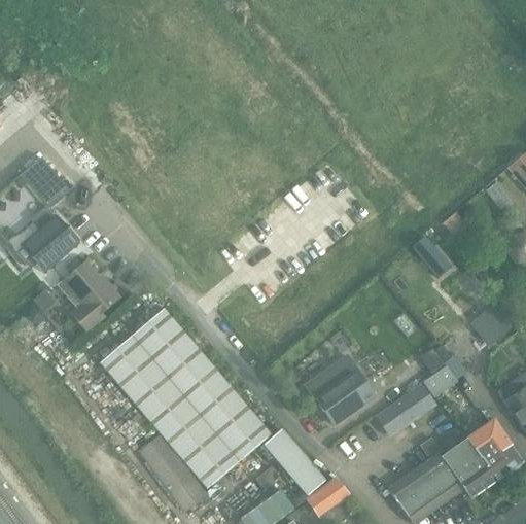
[(525,151),(509,166),(518,177),(525,186),(525,151)]
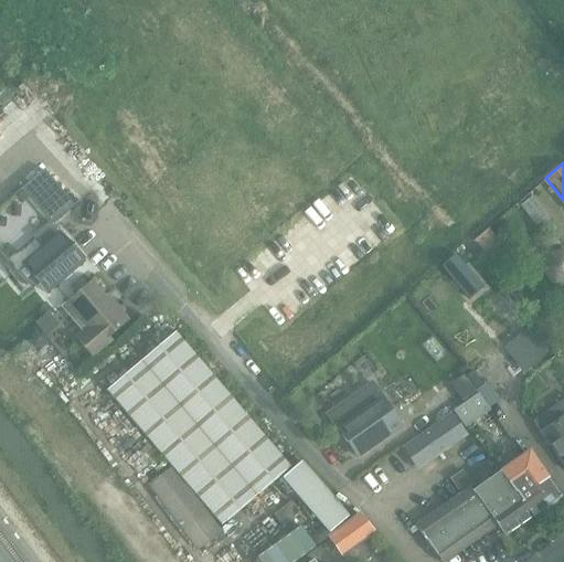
[(44,168),(0,204),(0,250),(29,284),(35,278),(48,292),(84,260),(71,245),(67,247),(70,245),(61,235),(62,234),(52,223),(75,203),(45,168),(44,168)]
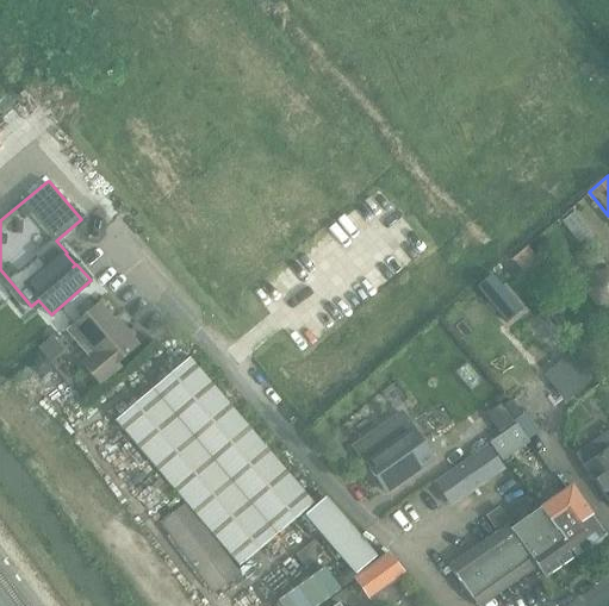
[(513,257),(533,280),(547,268),(528,244),(513,257)]
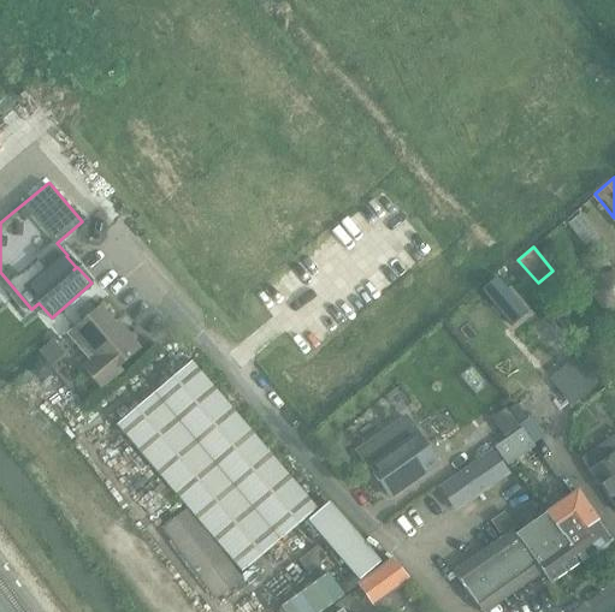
[(483,287),(514,325),(528,312),(497,275),(483,287)]
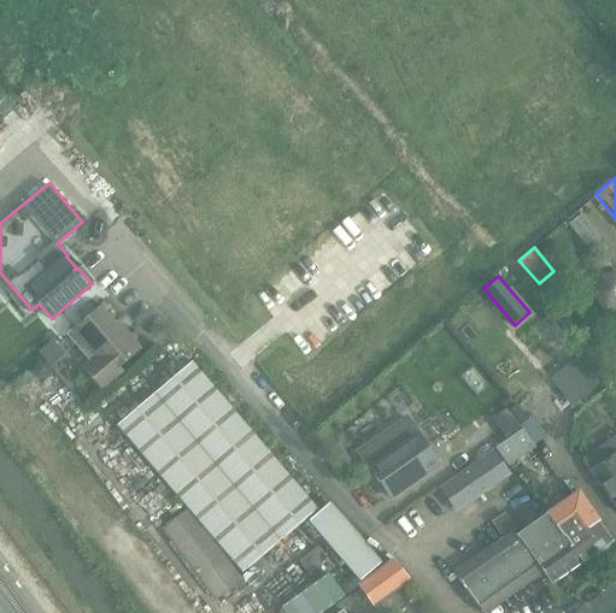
[(101,304),(69,332),(80,346),(84,342),(97,355),(84,366),(103,387),(123,370),(119,365),(139,348),(101,304)]
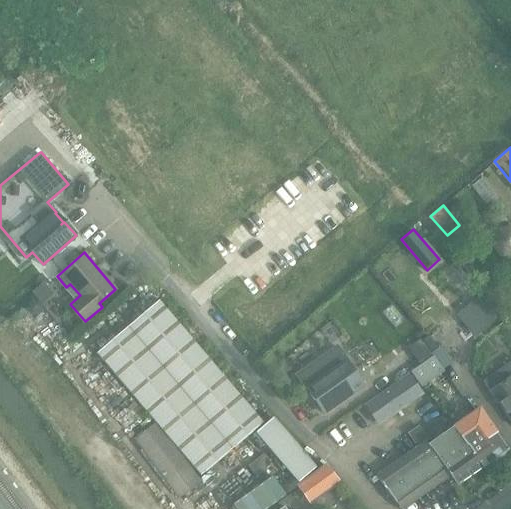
[(494,317),(478,298),(471,305),(484,320),(486,323),(491,320),(494,317)]
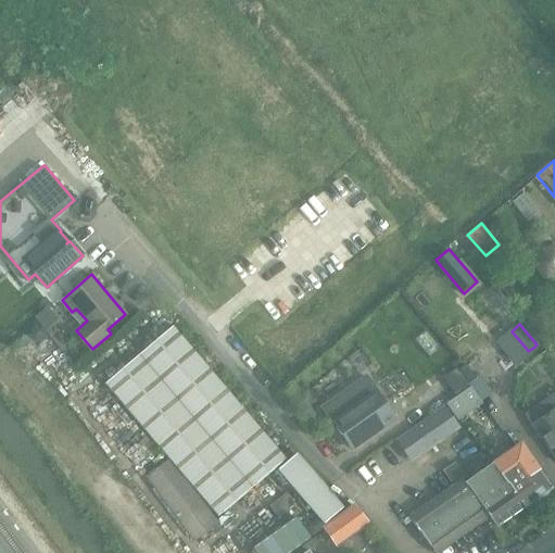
[(173,325),(105,381),(219,514),(287,457),(286,456),(292,451),(290,449),(284,455),(173,325)]
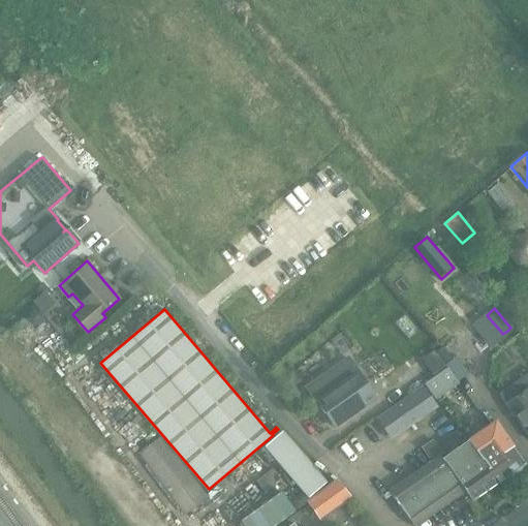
[(454,358),(444,345),(438,348),(437,349),(446,363),(454,358)]
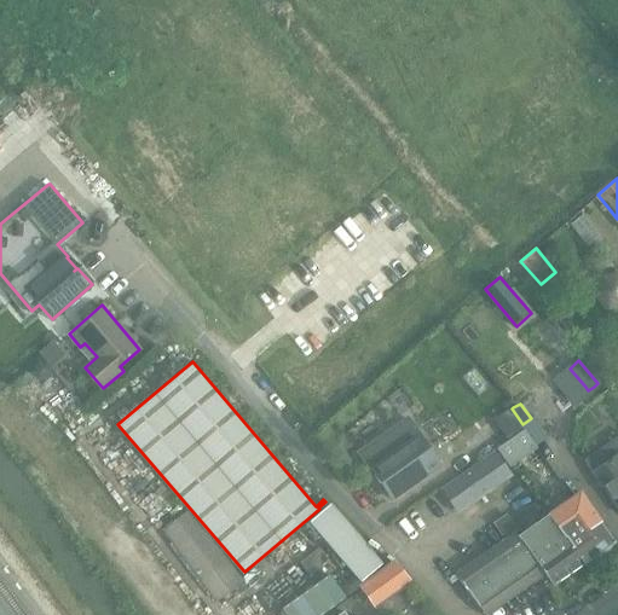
[(508,439),(523,427),(509,407),(494,418),(508,439)]
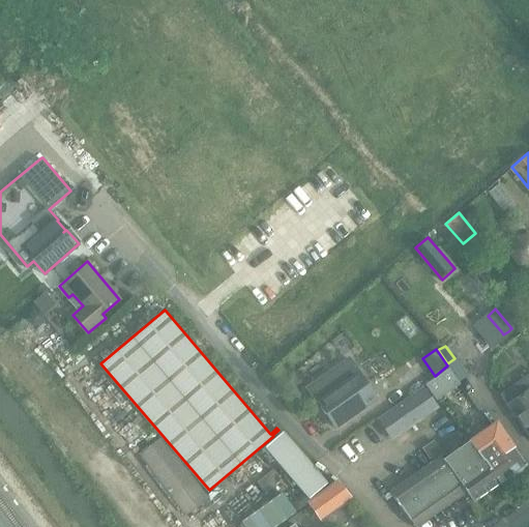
[(349,358),(309,387),(336,426),(377,397),(349,358)]
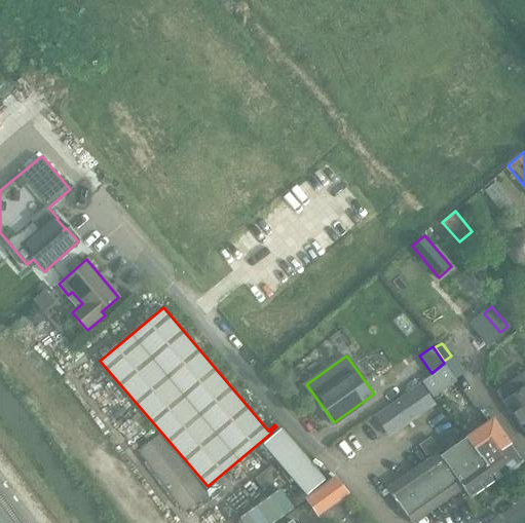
[(436,395),(457,380),(455,378),(447,365),(446,364),(424,379),(423,380),(434,396),(436,395)]
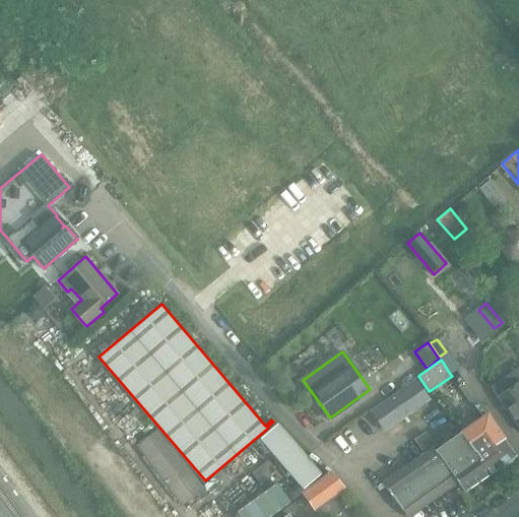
[(518,368),(493,386),(500,396),(518,424),(518,368)]
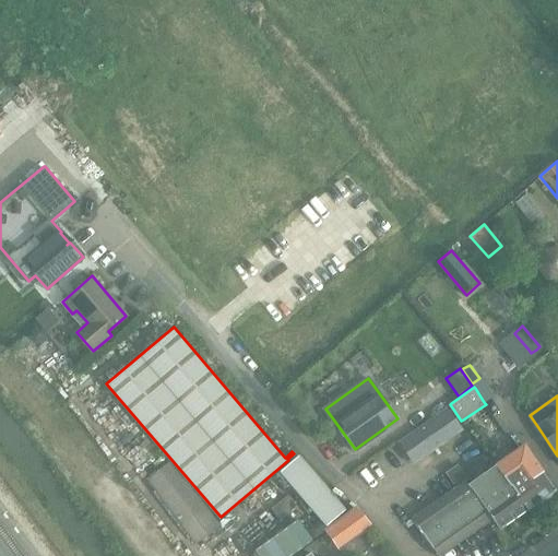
[(450,407),(400,440),(413,459),(414,462),(432,449),(463,428),(450,407)]
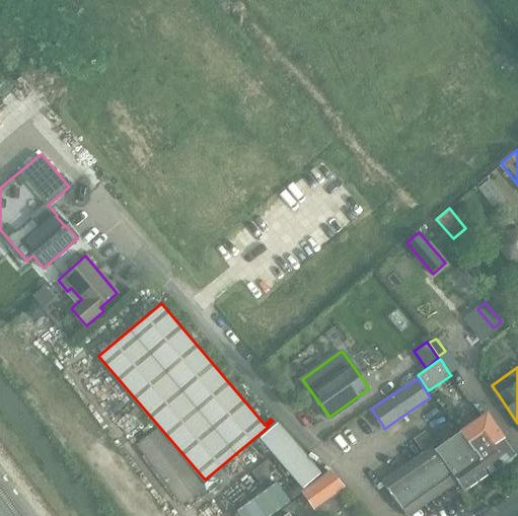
[(461,430),(492,471),(498,467),(504,465),(511,460),(514,455),(516,454),(515,453),(516,453),(487,412),(461,430)]
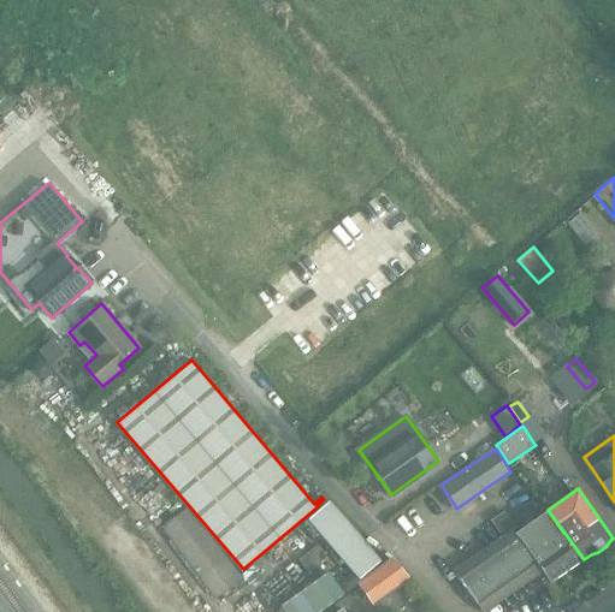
[(382,559),(330,500),(308,518),(360,578),(382,559)]
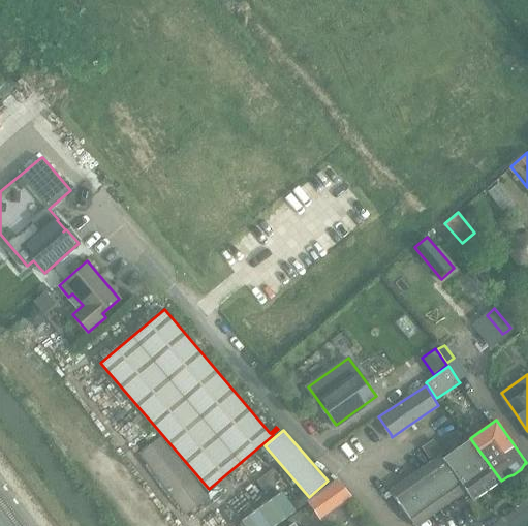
[(205,494),(173,451),(161,435),(141,451),(185,508),(205,494)]
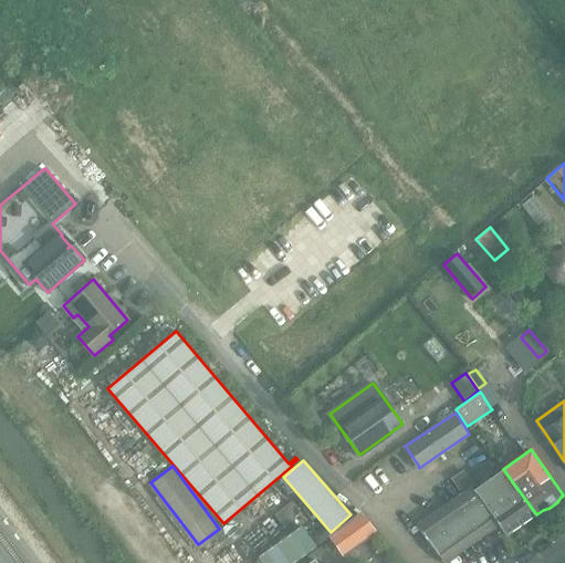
[(466,469),(453,478),(463,492),(472,487),(475,483),(466,469)]
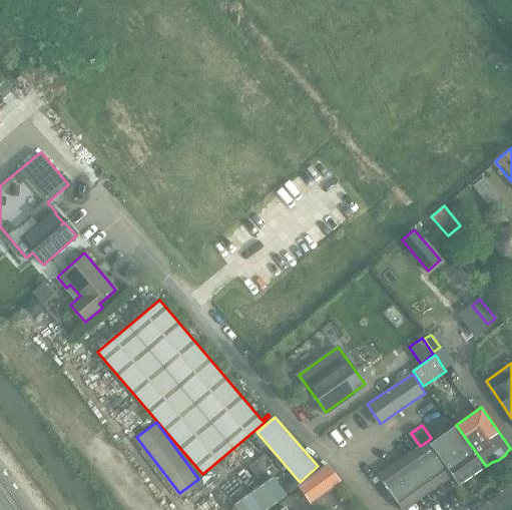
[(438,475),(442,482),(453,474),(460,484),(486,466),(456,425),(430,443),(428,441),(420,446),(419,447),(424,455),(434,448),(448,468),(438,475)]
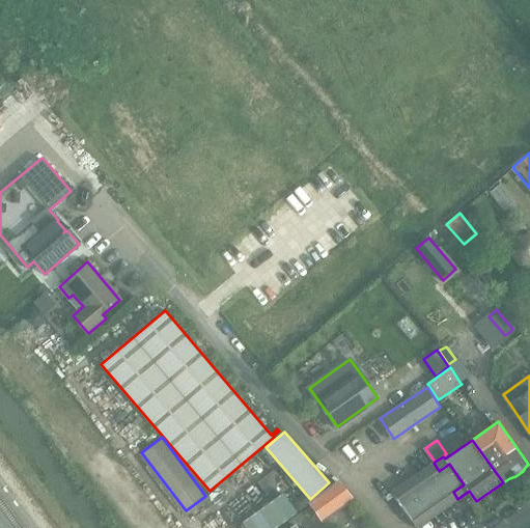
[(439,471),(434,463),(391,492),(417,527),(457,499),(453,492),(464,484),(449,464),(439,471)]
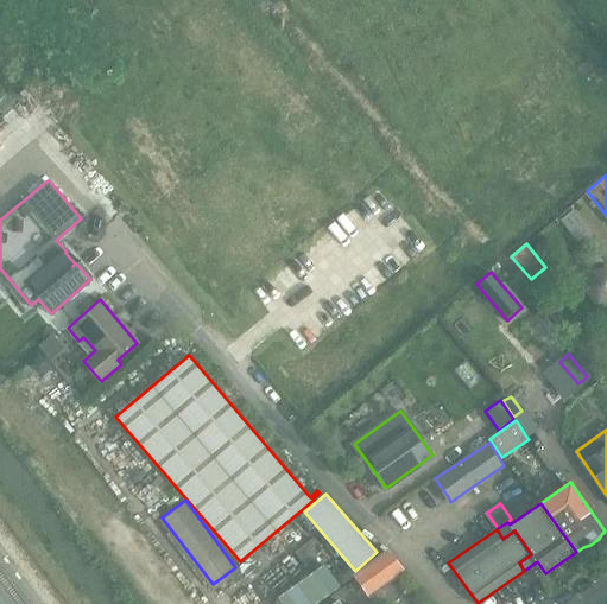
[(305,564),(323,550),(314,538),(296,553),(305,564)]
